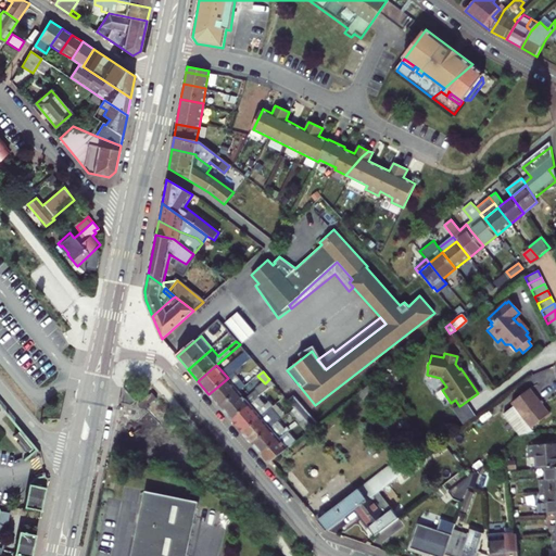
[(234,373),(228,378),(209,394),(220,407),(239,391),(245,387),(234,373)]
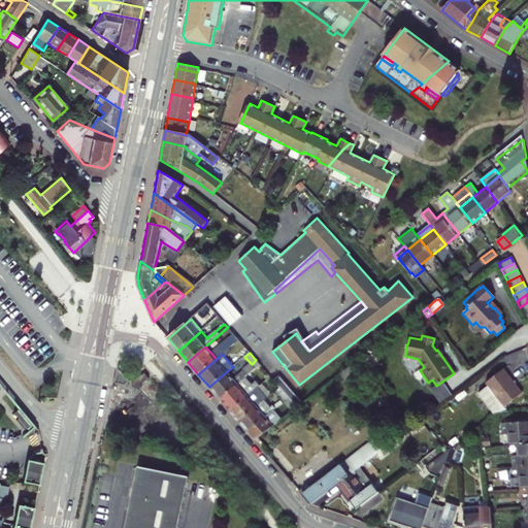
[(234,378),(227,371),(209,387),(220,399),(245,377),(260,365),(256,360),(252,364),(234,378)]
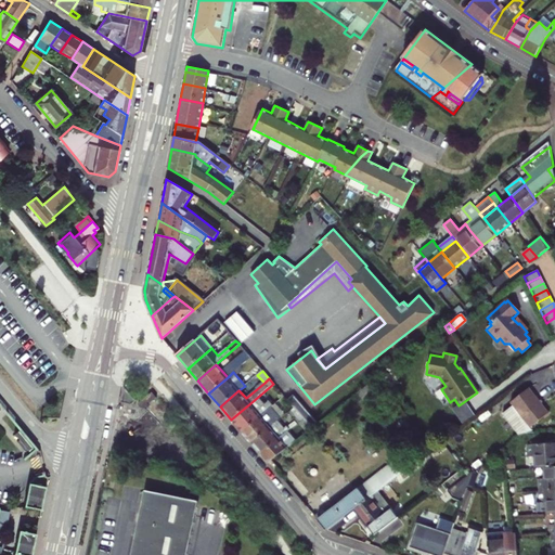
[(376,378),(362,389),(358,392),(363,401),(382,387),(376,378)]
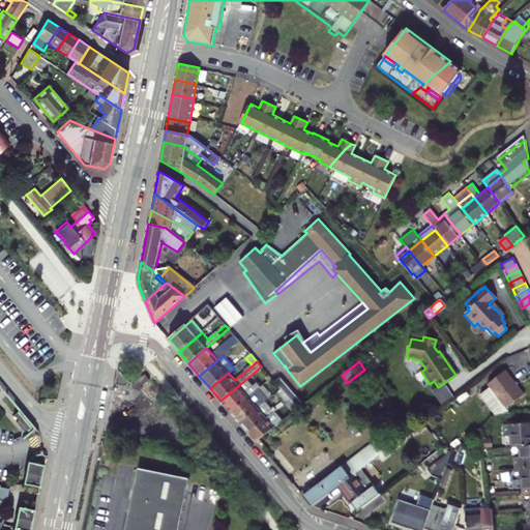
[(126,387),(131,382),(120,369),(118,370),(115,384),(126,387)]
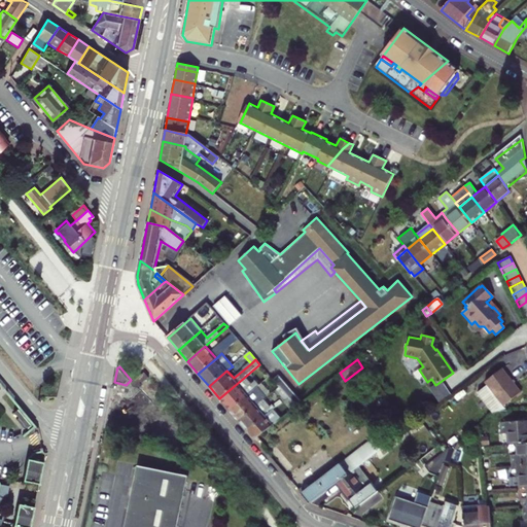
[(485,382),(503,406),(521,392),(502,367),(485,382)]
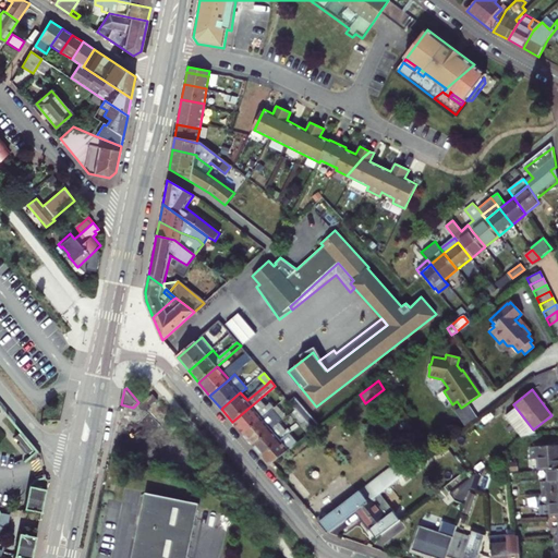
[(480,395),(464,405),(475,421),(490,410),(480,395)]
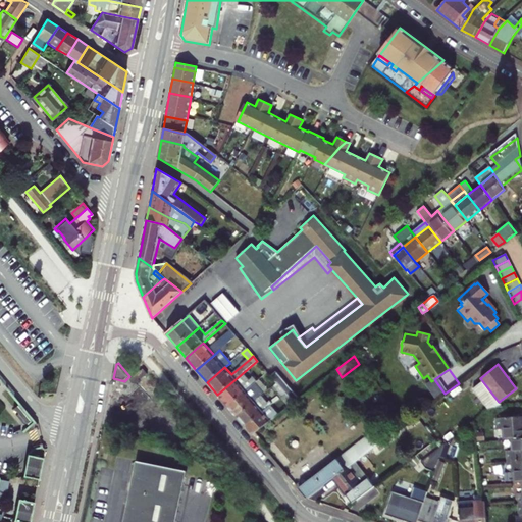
[(277,371),(270,376),(294,403),(299,399),(277,371)]
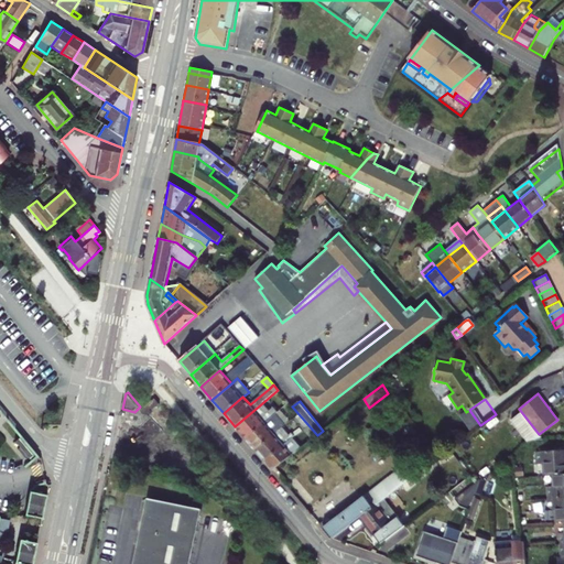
[(269,411),(262,403),(235,426),(246,438),(277,413),(278,412),(273,407),(269,411)]
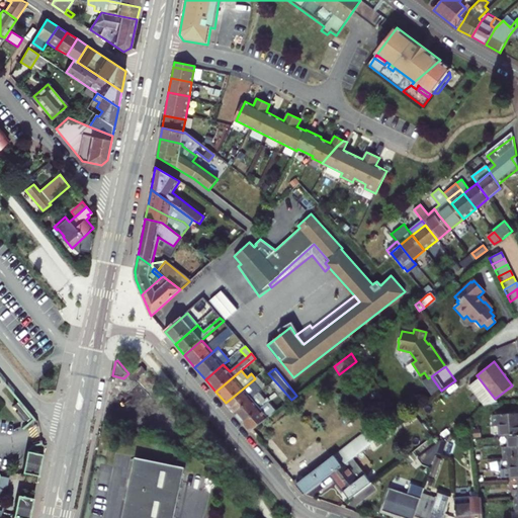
[(262,391),(254,379),(226,403),(235,413),(258,394),(262,391)]
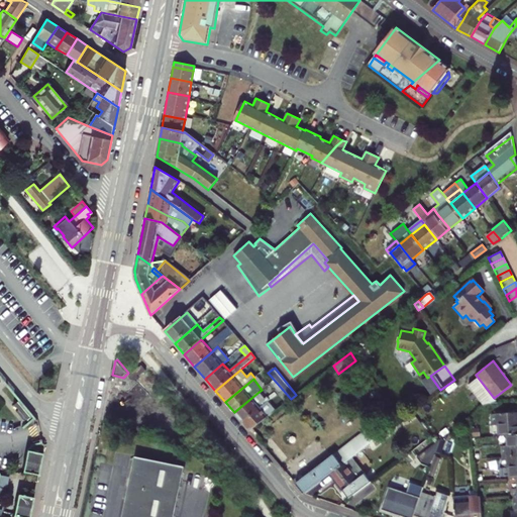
[(111,392),(107,409),(119,412),(124,395),(111,392)]
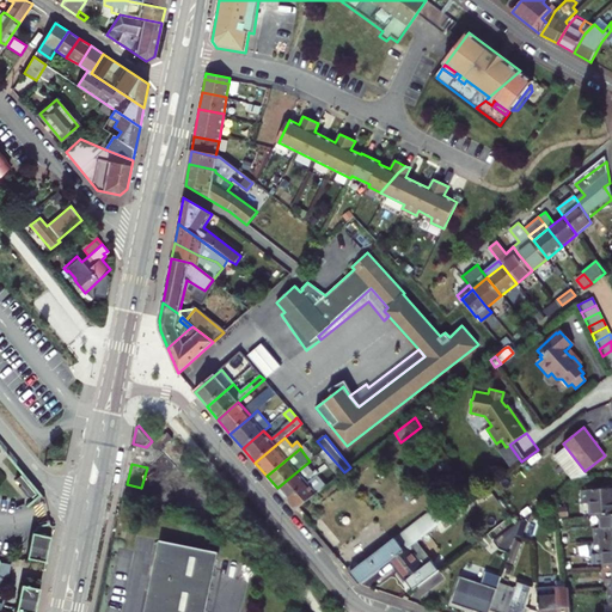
[(316,478),(305,465),(277,488),(287,500),(316,478)]
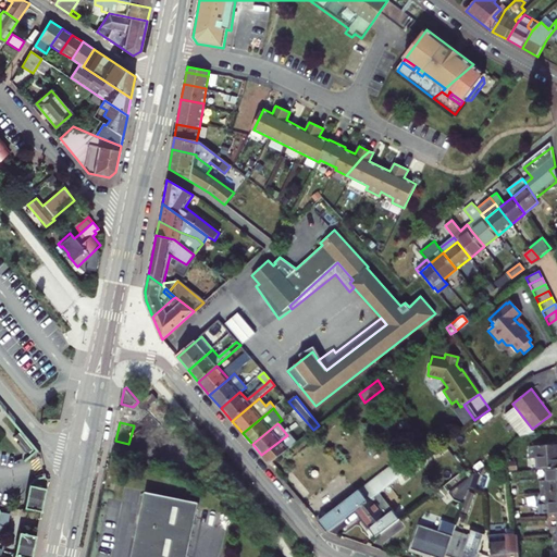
[(16,443),(27,456),(37,448),(21,430),(14,435),(20,441),(16,443)]
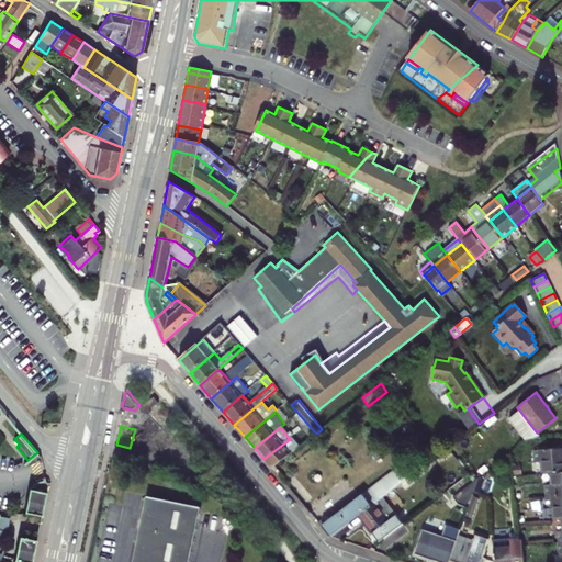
[(292,437),(290,439),(263,459),(271,468),(301,446),(292,437)]
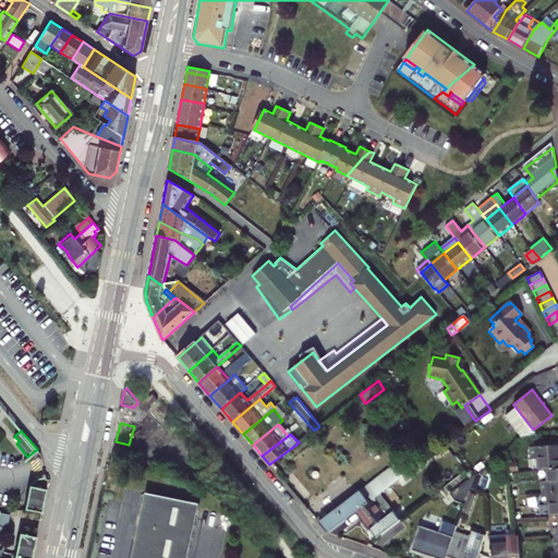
[(537,459),(538,471),(546,471),(557,469),(557,444),(530,447),(531,459),(537,459)]
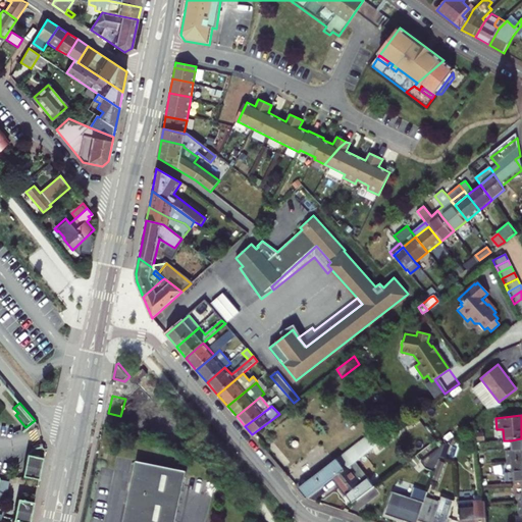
[(299,489),(307,500),(333,479),(355,463),(381,442),(373,431),(299,489)]
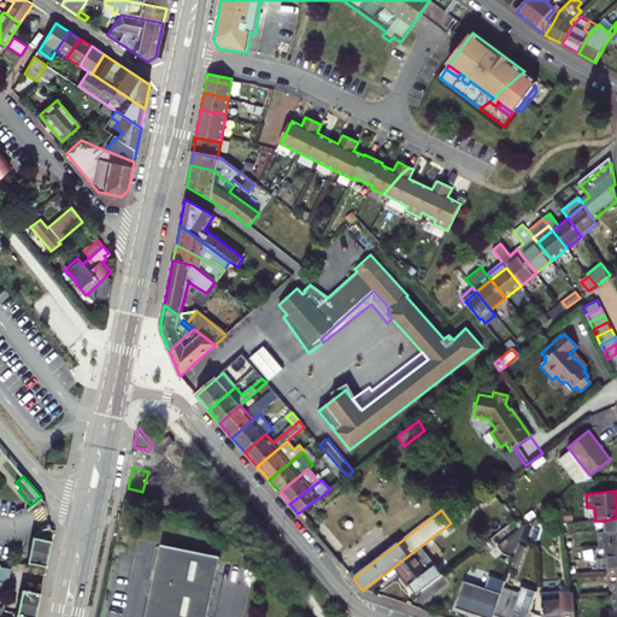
[(599,546),(616,544),(616,518),(604,521),(605,532),(598,532),(599,546)]
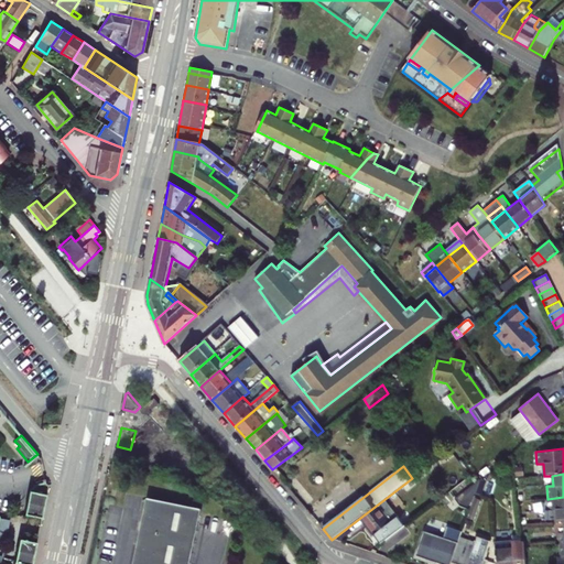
[(469,511),(480,479),(454,499),(461,508),(469,511)]
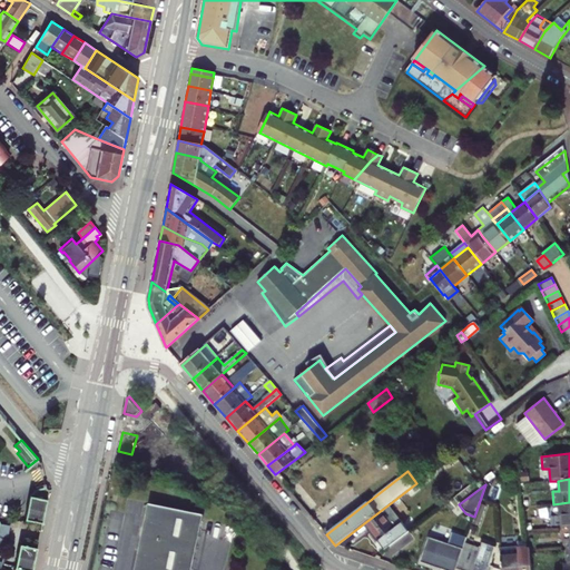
[(46,485),(36,489),(30,495),(25,519),(43,522),(50,490),(46,489),(46,485)]
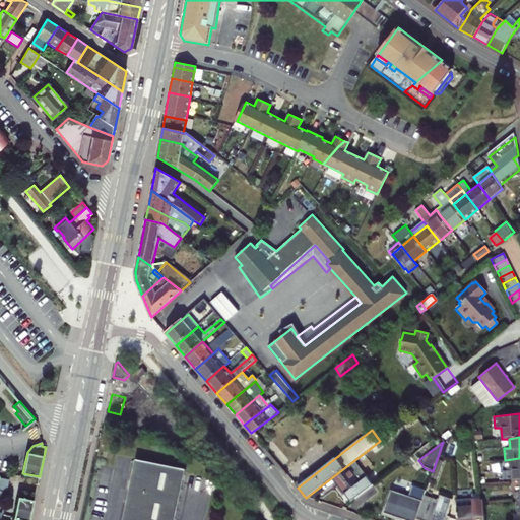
[(125,519),(139,459),(134,458),(120,519),(125,519)]
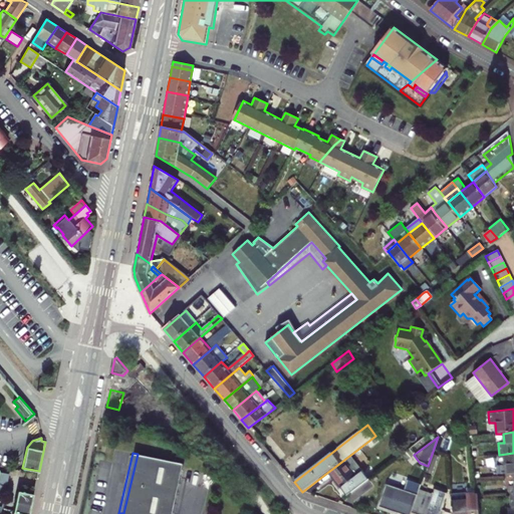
[(513,475),(513,453),(499,455),(500,465),(506,465),(507,476),(513,475)]
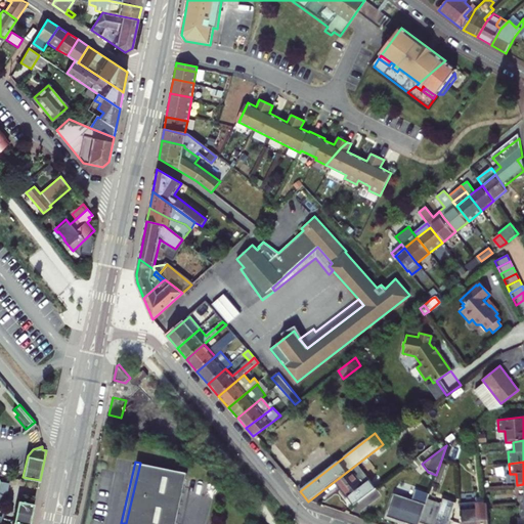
[(140,463),(126,523),(173,523),(185,473),(140,463)]
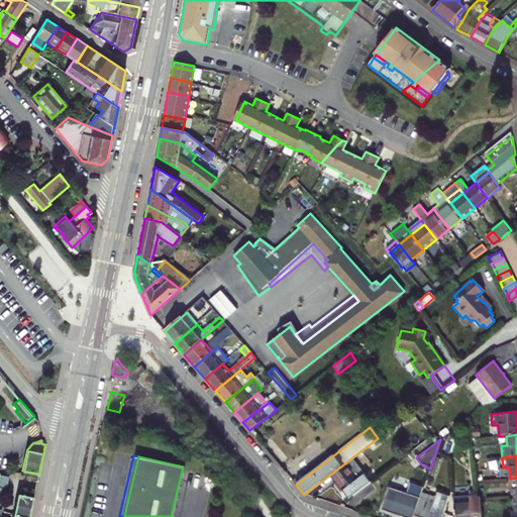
[(371,483),(351,458),(330,475),(342,490),(346,488),(352,497),(371,483)]
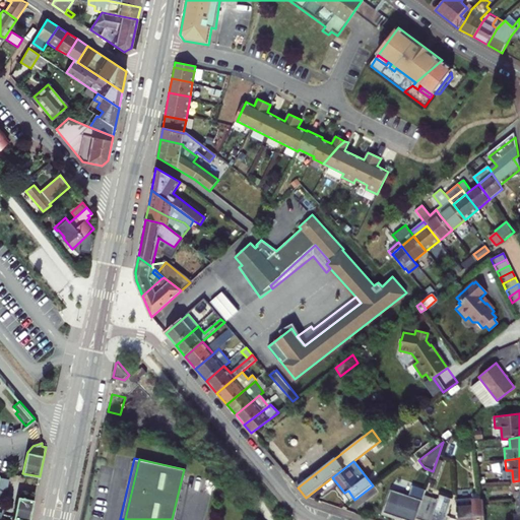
[(348,491),(344,493),(351,502),(354,500),(348,491)]
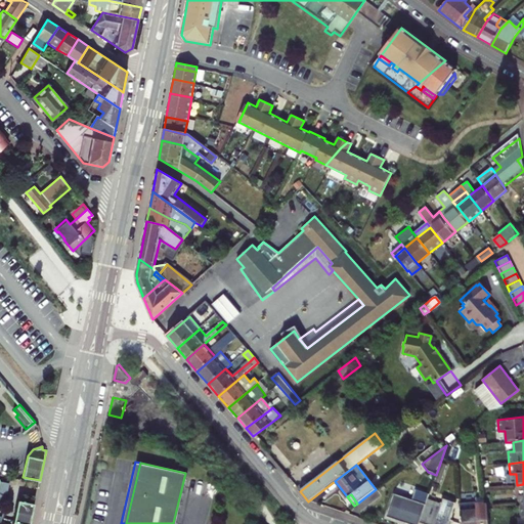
[(387,516),(408,523),(419,523),(420,523),(428,499),(428,498),(415,494),(412,500),(394,494),(387,516)]
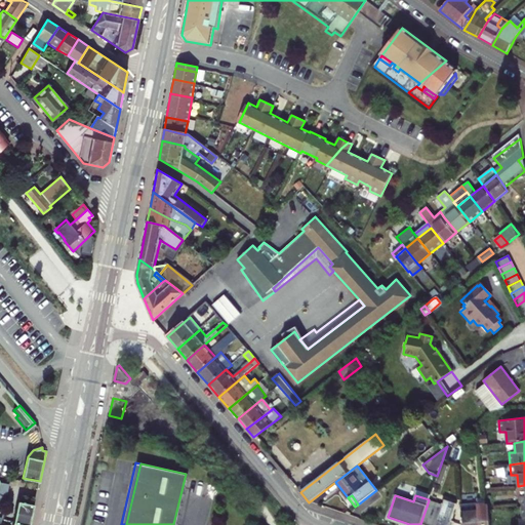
[(442,506),(429,500),(420,524),(423,524),(452,524),(454,522),(451,521),(456,505),(444,500),(442,506)]
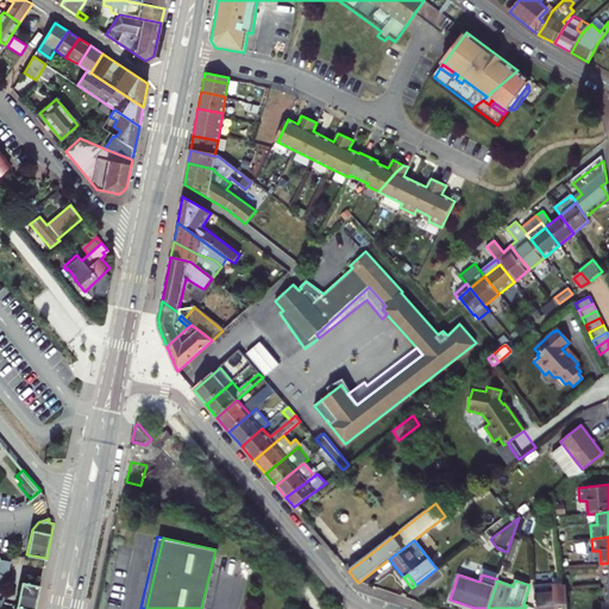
[(14,608),(35,608),(41,585),(20,582),(14,608)]
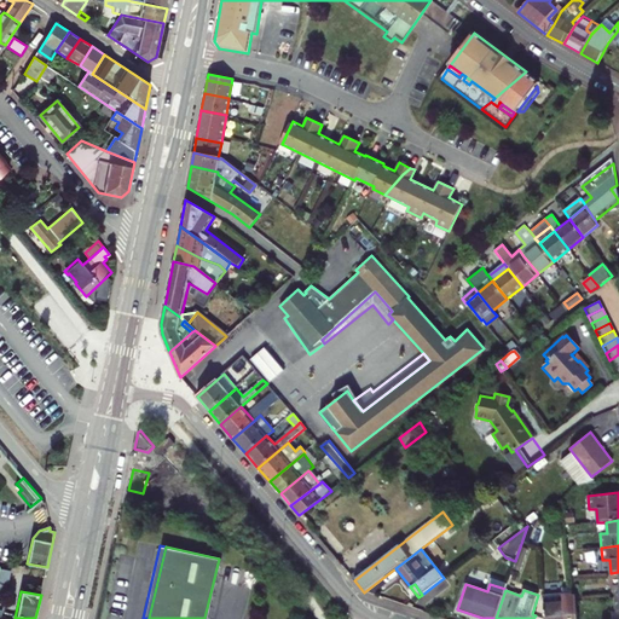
[(543,596),(545,618),(565,618),(562,596),(562,594),(543,596)]
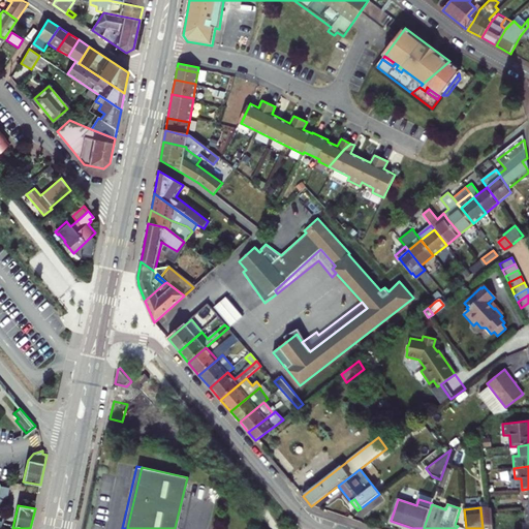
[(493,528),(492,507),(480,509),(483,528),(493,528)]
